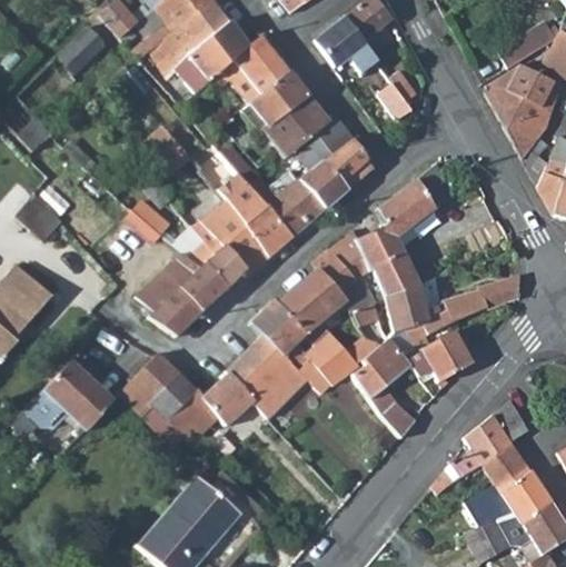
[(112,0),(101,15),(120,37),(126,32),(137,22),(118,0),(112,0)]
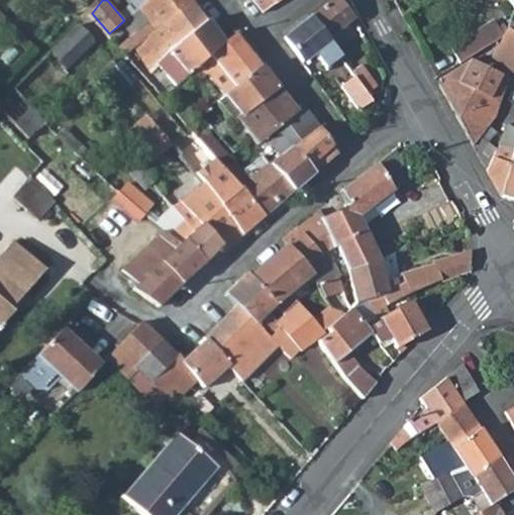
[(140,5),(151,18),(136,30),(119,44),(127,54),(129,53),(138,45),(179,10),(171,0),(146,0),(142,4),(140,5)]
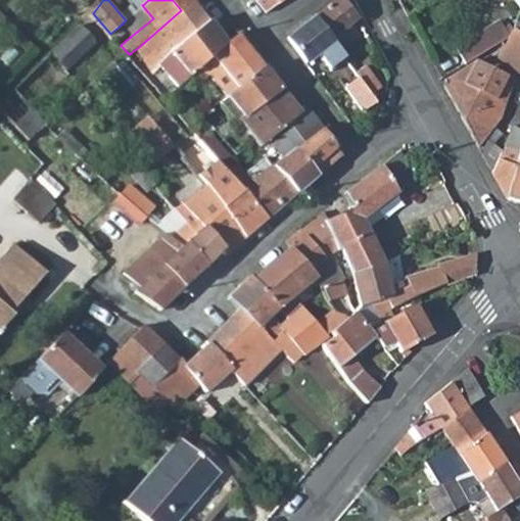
[(182,9),(181,10),(140,46),(154,69),(155,68),(161,62),(172,52),(180,44),(211,18),(197,0),(195,0),(182,9)]
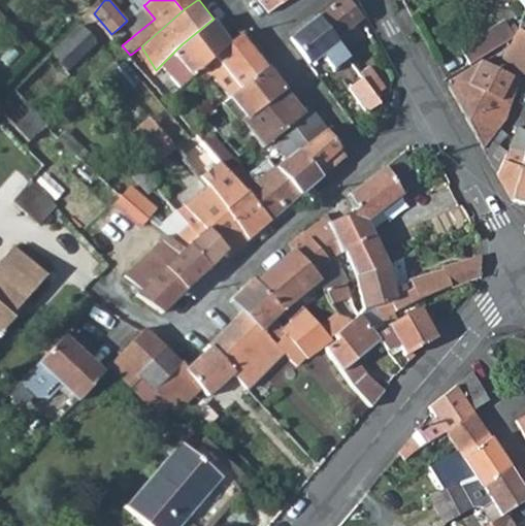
[(174,0),(183,10),(184,9),(197,0),(174,0)]
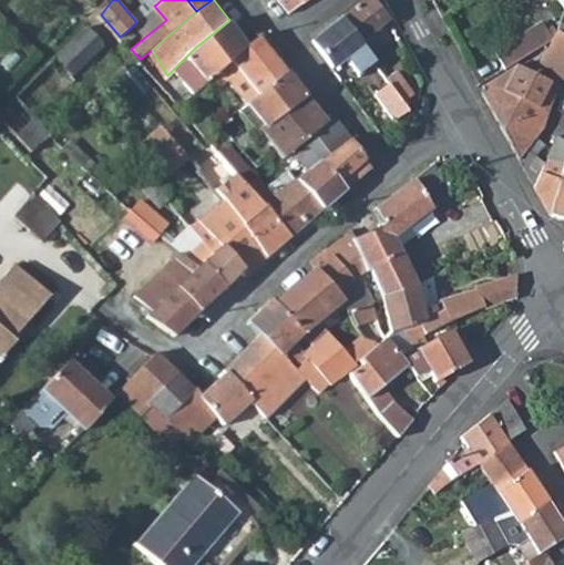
[(285,0),(284,1),(293,12),(308,0),(285,0)]
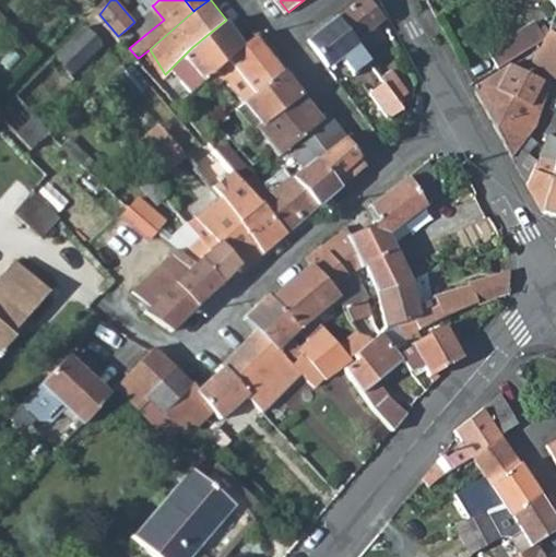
[(358,39),(387,18),(386,16),(382,11),(373,0),(358,0),(340,15),(358,39)]
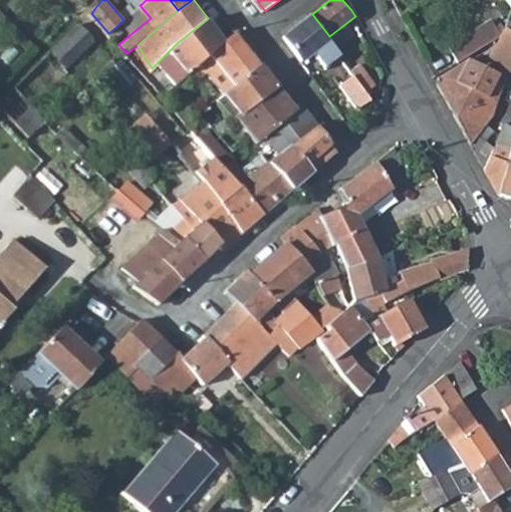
[(140,5),(125,18),(136,30),(151,18),(140,5)]
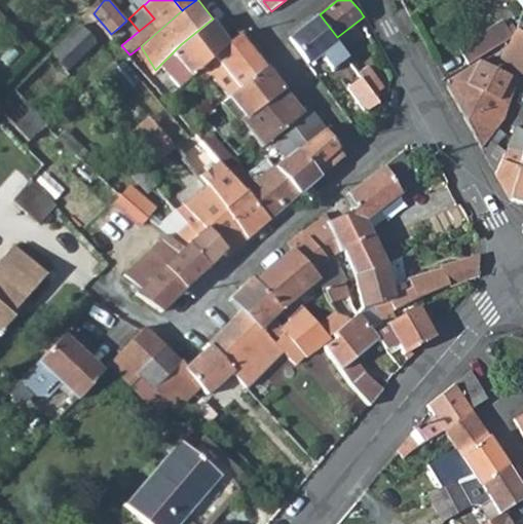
[(320,14),(291,36),(310,62),(323,52),(336,70),(352,58),(337,37),(320,14)]
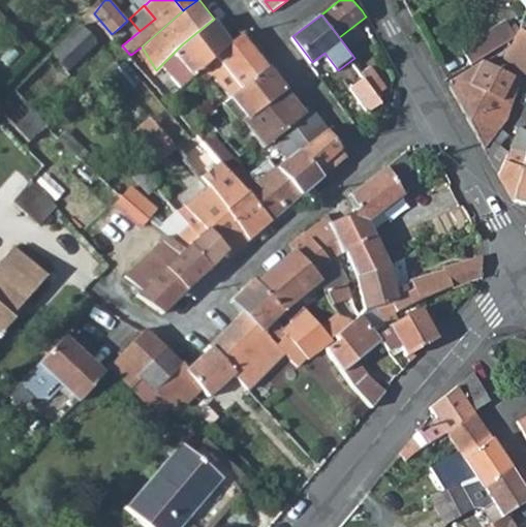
[(505,17),(460,45),(471,63),(489,53),(518,35),(521,30),(518,25),(513,28),(505,17)]
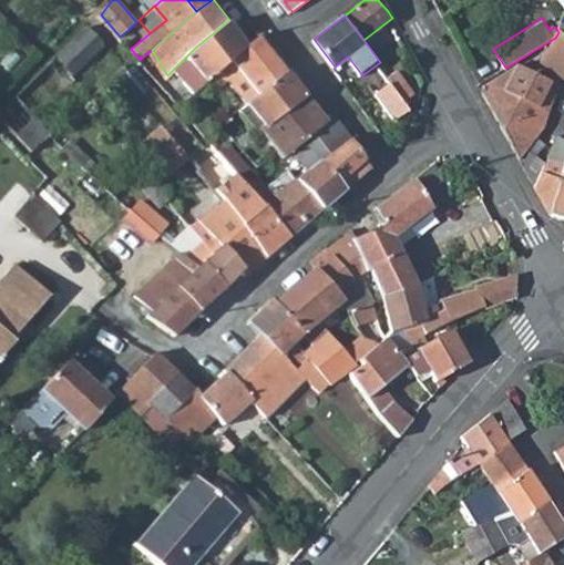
[(216,73),(248,45),(229,20),(195,48),(186,57),(175,68),(196,90),(208,76),(211,78),(216,73)]
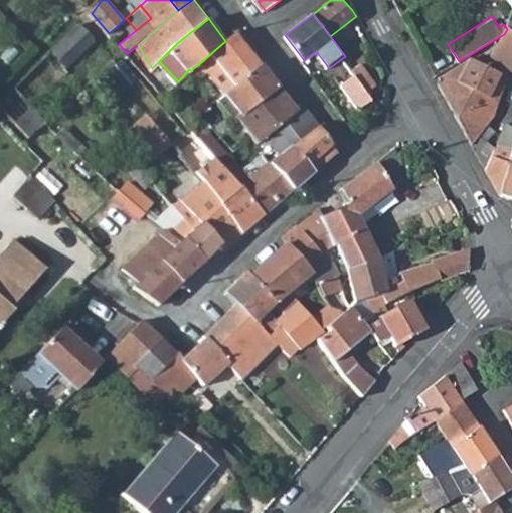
[(97,39),(81,23),(10,92),(8,94),(3,108),(31,136),(52,117),(48,112),(43,117),(35,107),(71,72),(67,67),(97,39)]
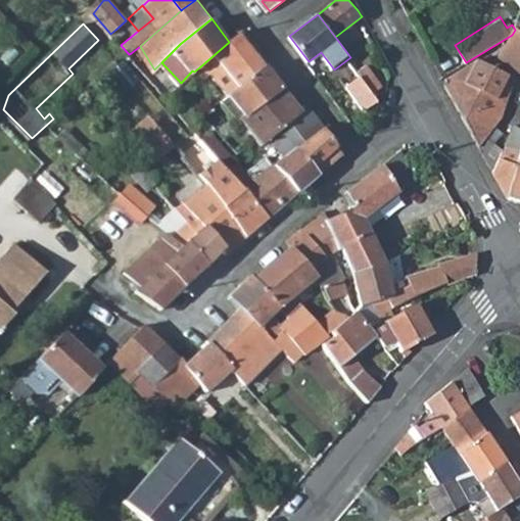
[(517,69),(519,70),(519,29),(516,27),(515,30),(512,35),(499,55),(517,69)]
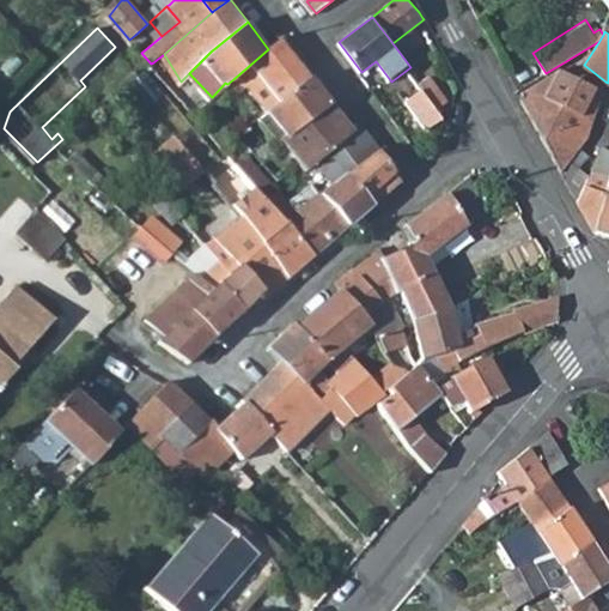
[(134,46),(140,41),(135,35),(129,40),(134,46)]
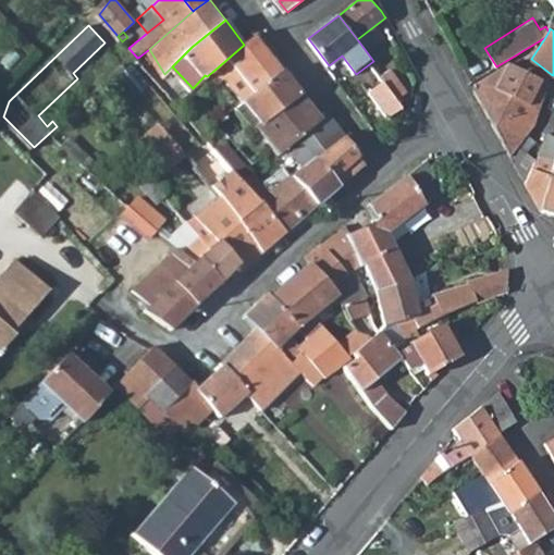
[(226,76),(238,66),(256,90),(284,69),(257,34),(244,45),(212,72),(220,82),(226,76)]
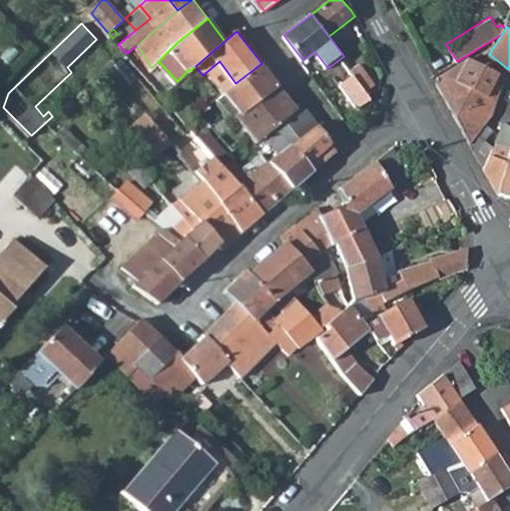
[(84,88),(85,88),(102,71),(107,66),(106,65),(113,58),(113,57),(96,39),(67,67),(71,72),(35,106),(43,116),(48,111),(52,116),(84,88)]
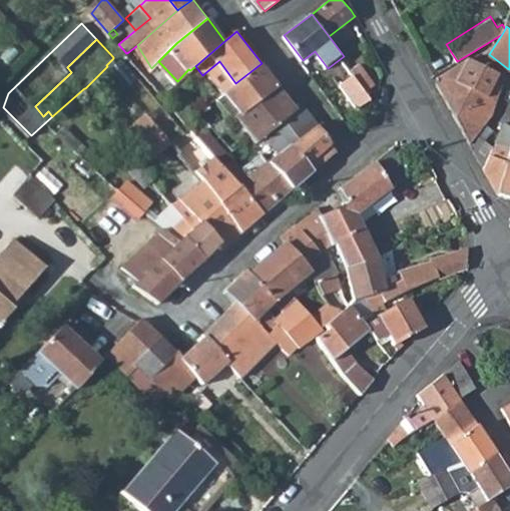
[(117,77),(126,68),(113,57),(113,58),(106,65),(107,66),(111,71),(117,77)]
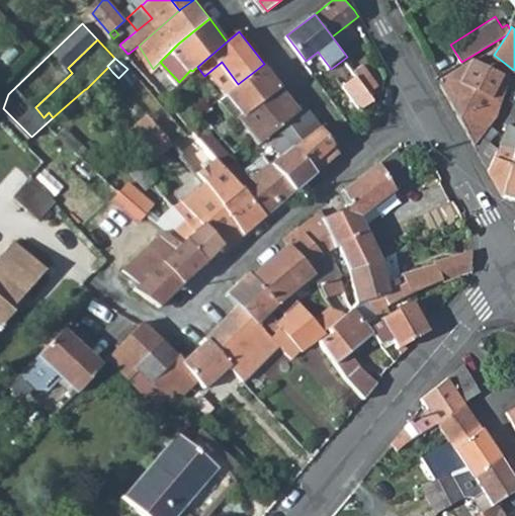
[(499,116),(511,76),(488,65),(475,58),(444,76),(446,79),(441,83),(447,93),(476,144),(482,137),(499,116)]
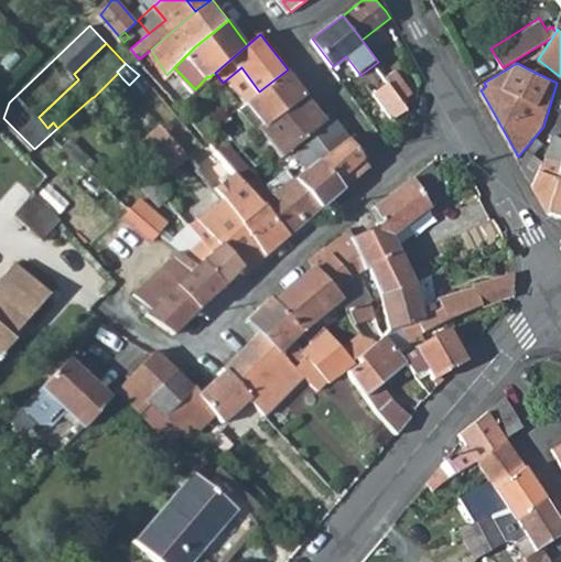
[(229,77),(247,101),(248,100),(249,99),(259,92),(241,67),(229,77)]
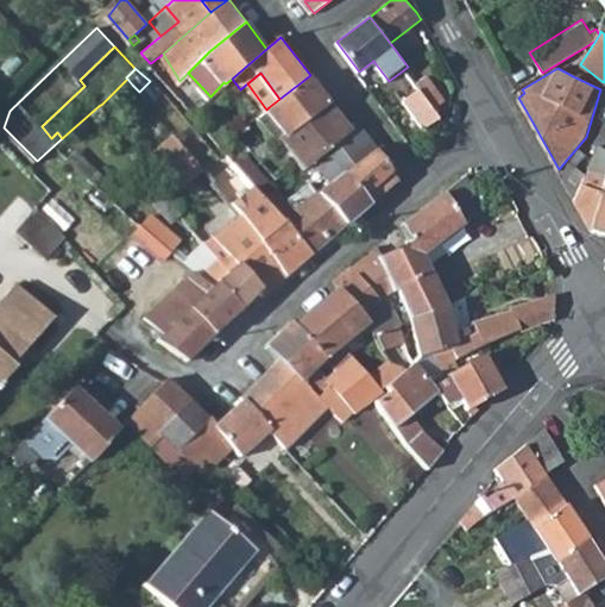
[(422,86),(438,106),(447,99),(429,74),(420,81),(422,86)]
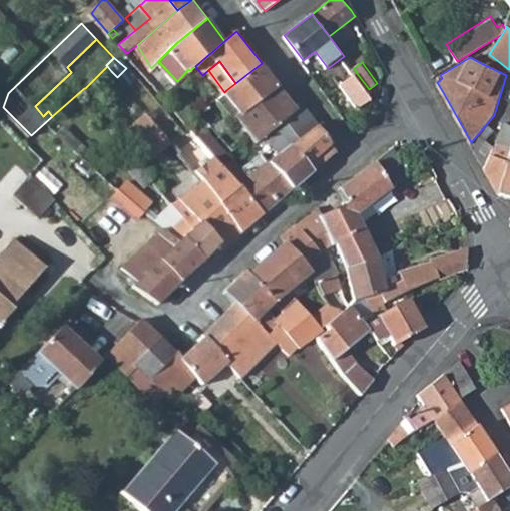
[(243,113),(279,86),(262,63),(235,83),(226,90),(225,91),(243,113)]
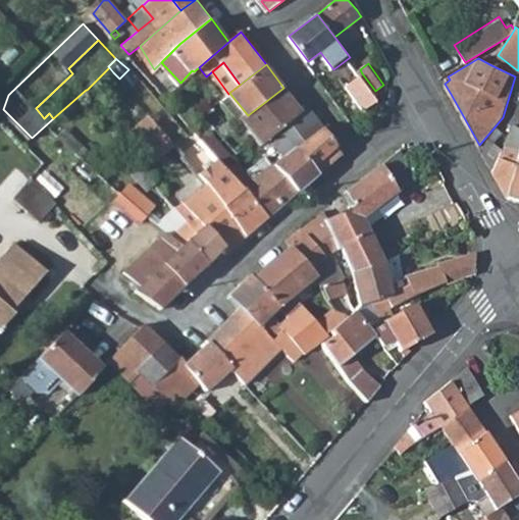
[(104,72),(108,76),(113,72),(109,67),(104,72)]
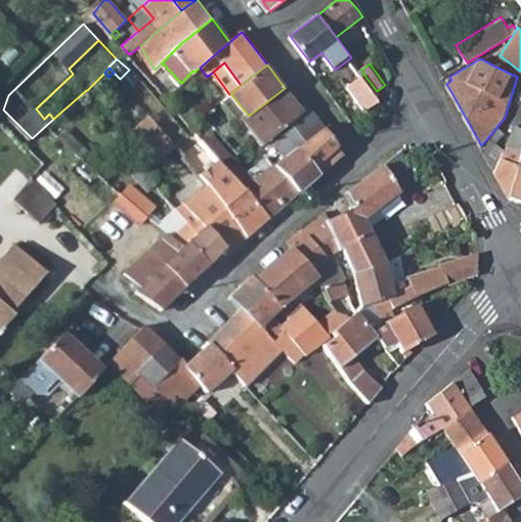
[(363,74),(350,84),(368,110),(383,99),(379,94),(377,91),(363,74)]
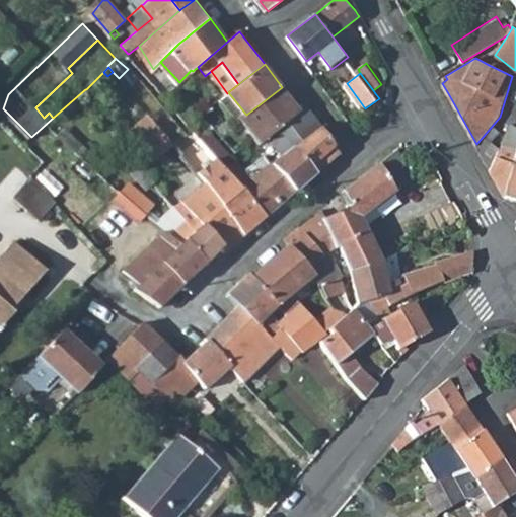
[(306,104),(299,109),(282,87),(246,115),(239,120),(261,144),(270,138),(285,155),(286,154),(298,145),(299,144),(322,126),(306,104)]
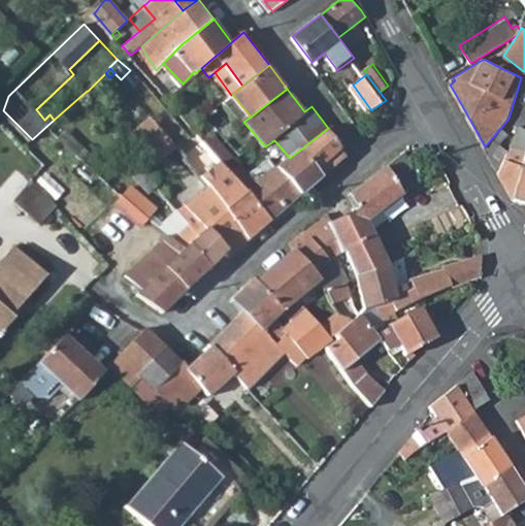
[(243,122),(251,117),(232,94),(231,95),(224,101),(225,102),(238,118),(242,123),(243,122)]
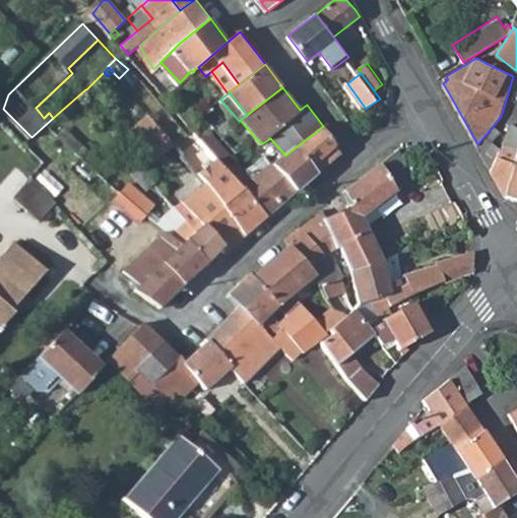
[(221,101),(206,113),(219,129),(235,116),(221,101)]
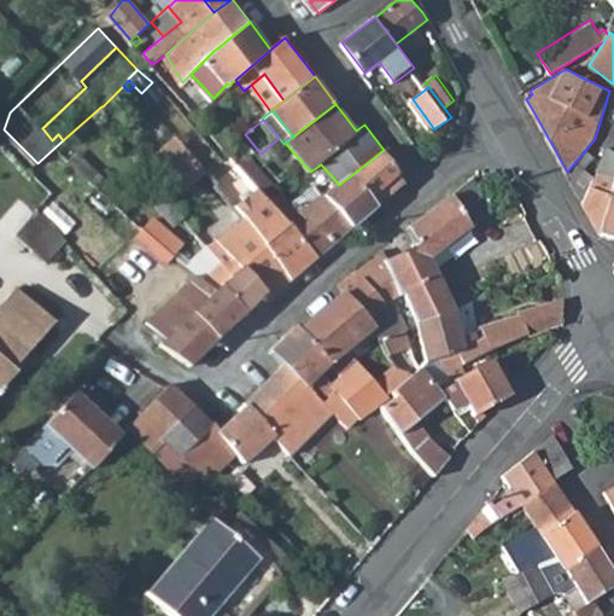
[(217,182),(206,167),(179,135),(153,157),(181,192),(199,178),(209,189),(217,182)]
